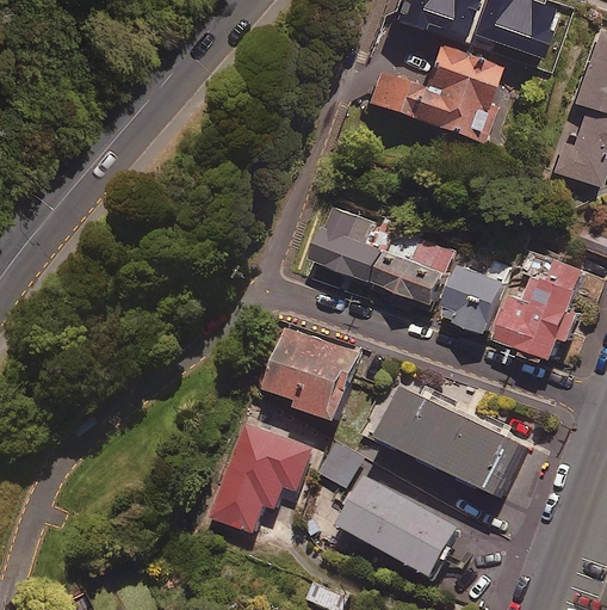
[(428,0),(420,0),(414,19),(437,28),(438,22),(452,28),(458,11),(428,0)]
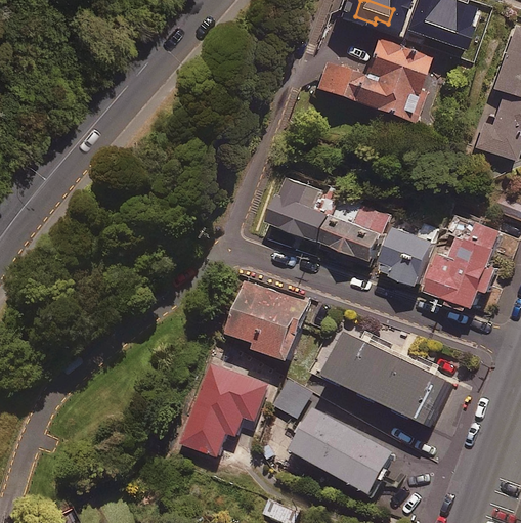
[(520,28),(511,25),(487,88),(497,92),(487,121),(478,118),(469,144),(509,159),(517,135),(520,136),(520,28)]
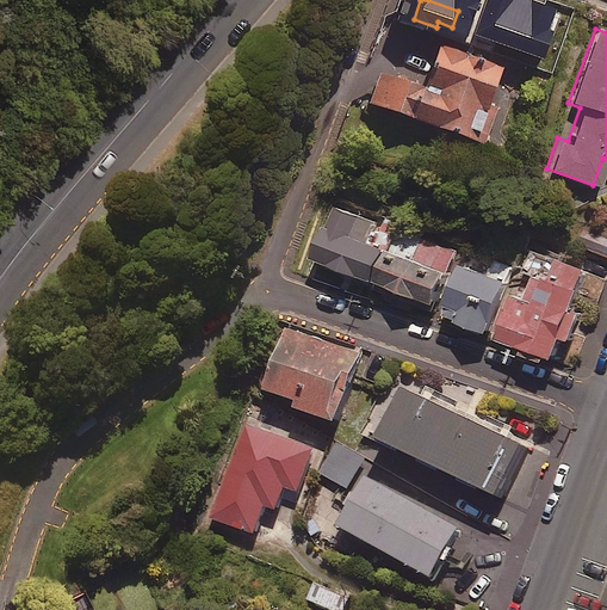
[(493,62),(432,41),(416,85),(376,71),(365,100),(479,142),(490,111),(476,106),(493,62)]
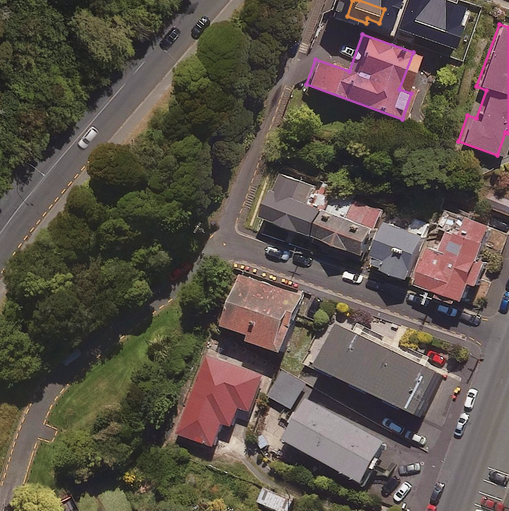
[(311,185),(275,170),(258,212),(307,232),(318,206),(304,201),(311,185)]
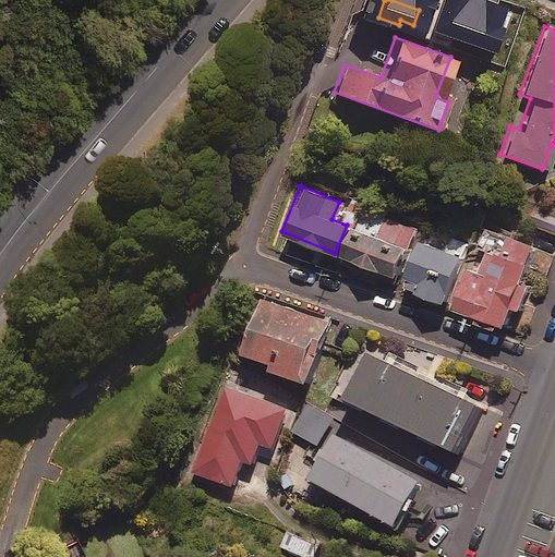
[(413,230),(360,212),(344,256),(398,275),(413,230)]
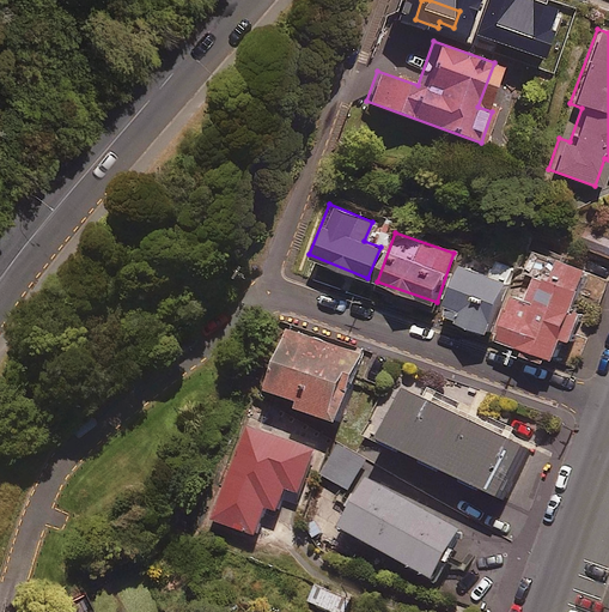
[(552,358),(559,337),(570,340),(579,310),(570,307),(583,268),(550,256),(546,268),(522,260),(495,337),(522,346),(519,351),(541,359),(542,355),(552,358)]
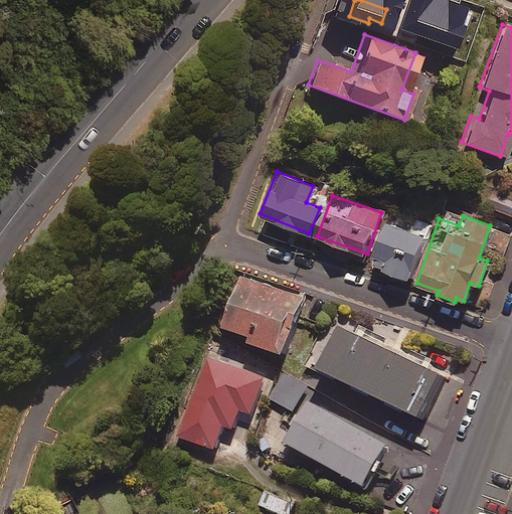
[(431,226),(416,220),(411,231),(385,220),(368,262),(408,279),(431,226)]
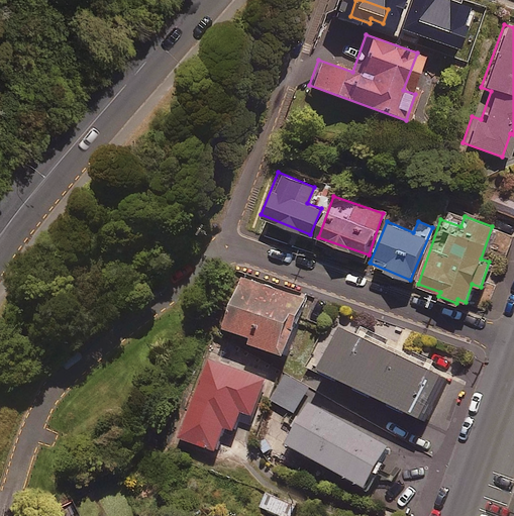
[(303,297),(239,275),(221,325),(249,335),(247,341),(283,353),(303,297)]
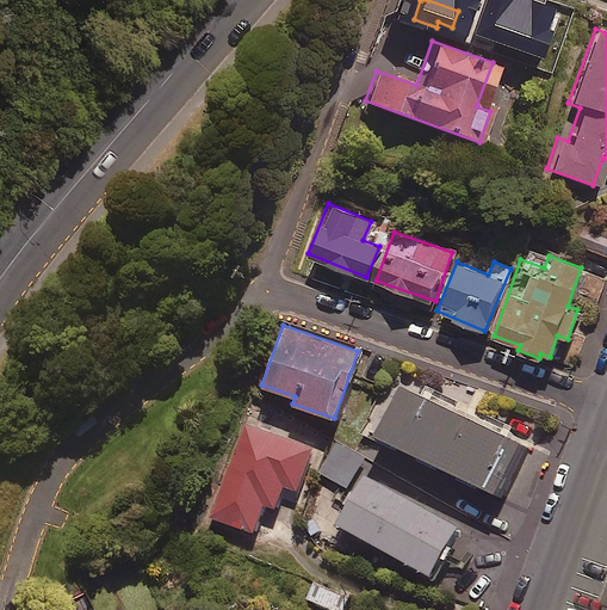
[(524,437),(402,380),(390,405),(379,399),(365,427),(499,491),(524,437)]
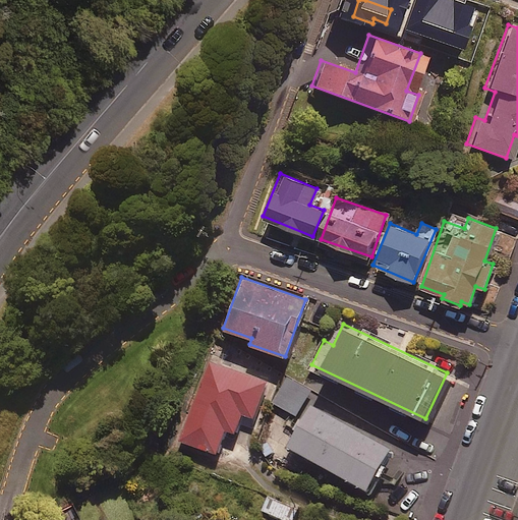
[(266,383),(206,361),(177,441),(217,455),(225,430),(235,434),(241,415),(253,419),(266,383)]
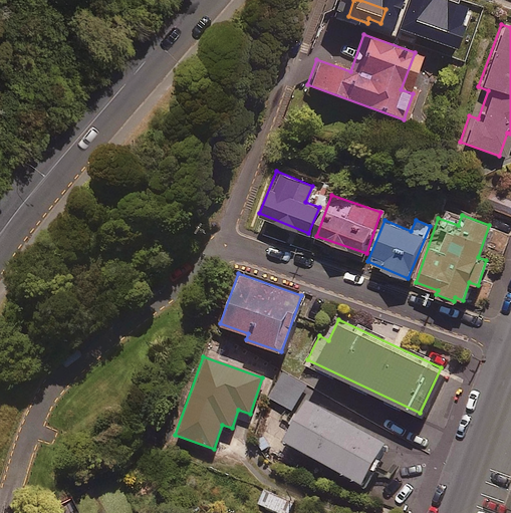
[(304,386),(280,373),(268,399),(291,411),(304,386)]
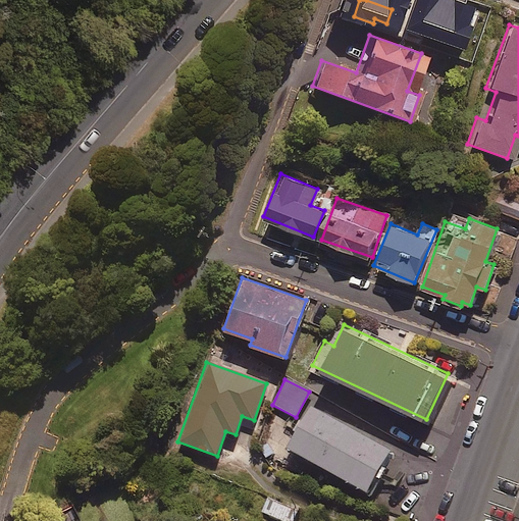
[(393,449),(312,406),(290,447),(369,490),(393,449)]
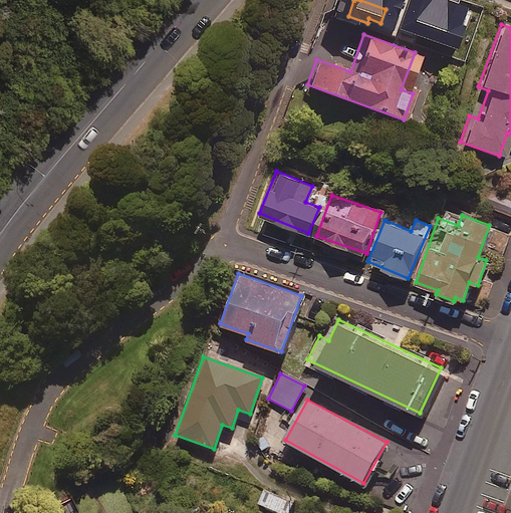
[(287,512),(292,503),(262,491),(256,506),(273,512),(287,512)]
